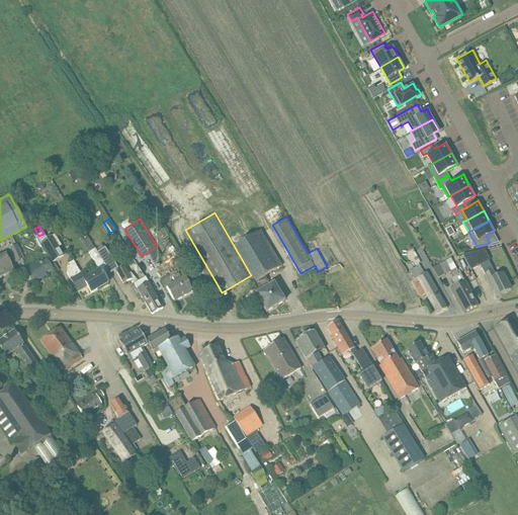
[(256,291),(266,310),(284,298),(274,281),(270,283),(265,274),(281,264),(276,255),(260,229),(235,245),(250,270),(261,288),(256,291)]
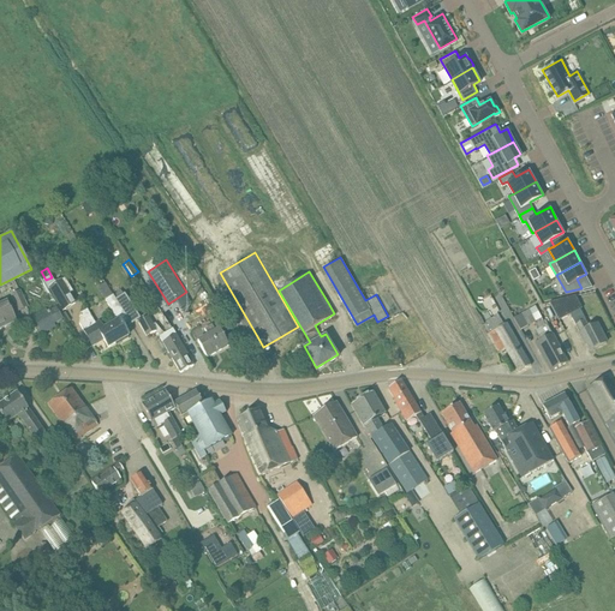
[(71,289),(73,288),(65,275),(48,285),(63,309),(77,299),(71,289)]
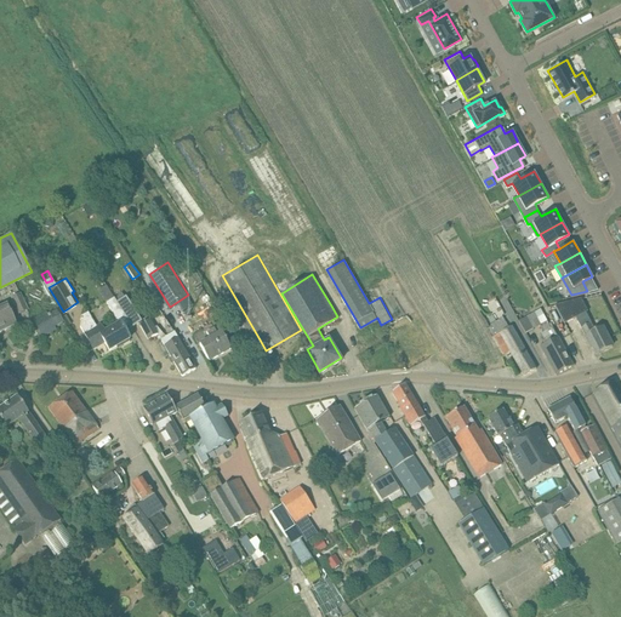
[(11,295),(20,312),(29,307),(22,290),(11,295)]
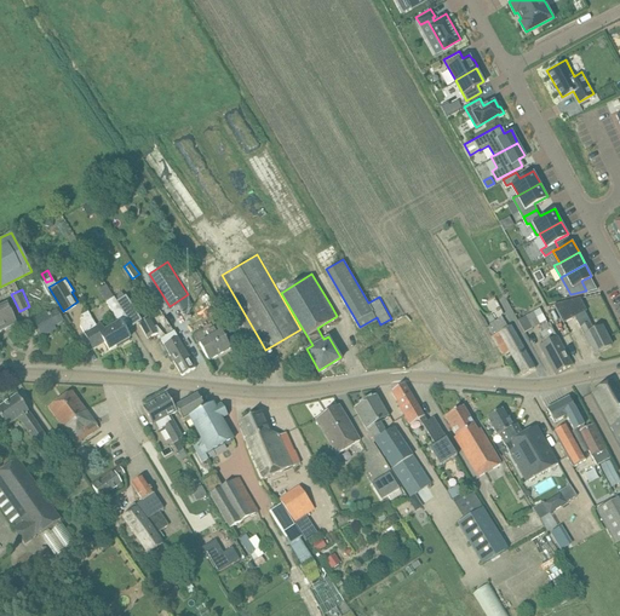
[(126,293),(116,299),(132,323),(141,317),(126,293)]
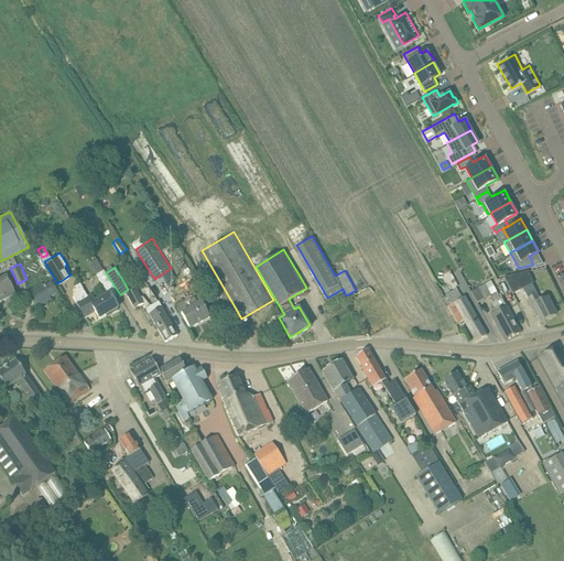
[(104,269),(97,272),(109,291),(112,295),(114,298),(120,294),(106,272),(104,269)]
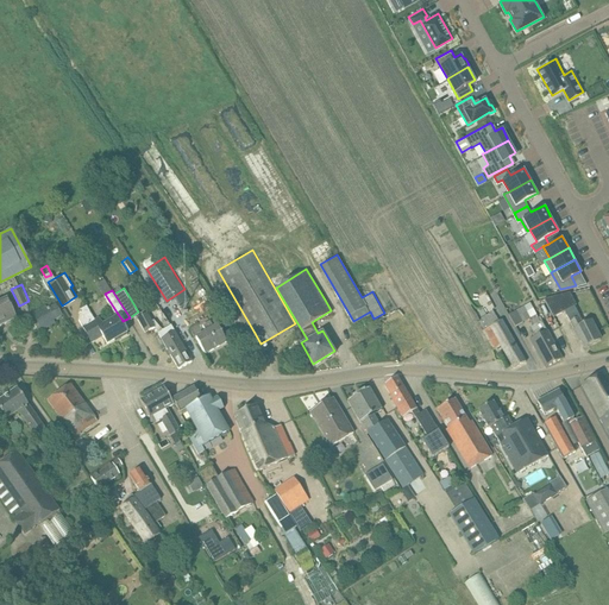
[(570,290),(545,297),(553,314),(576,303),(570,290)]
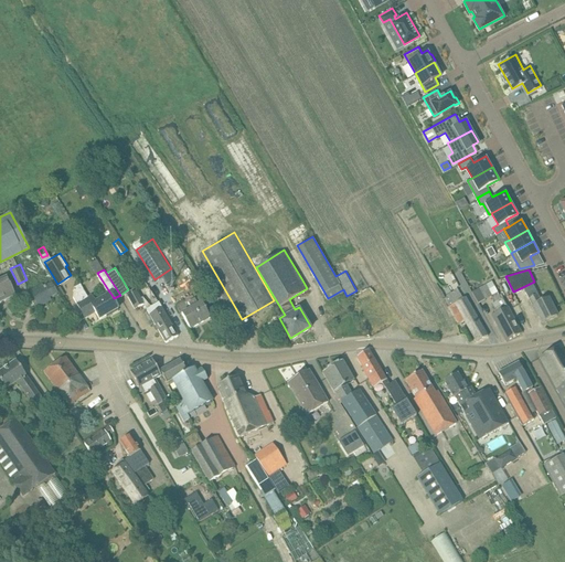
[(0,299),(14,293),(10,283),(7,276),(0,278),(0,299)]
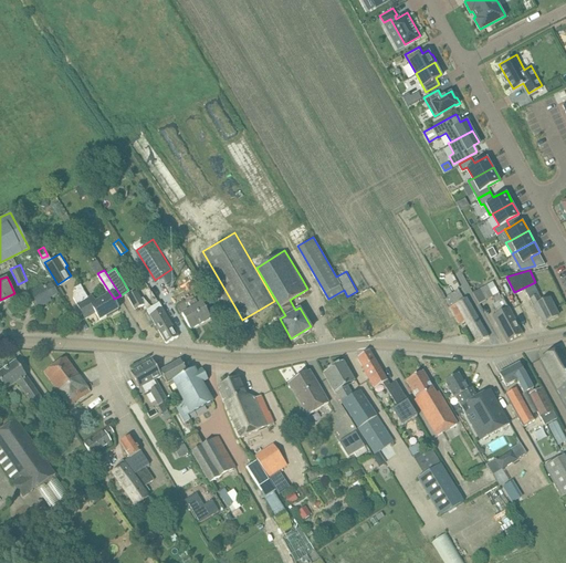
[(493,313),(502,330),(506,340),(522,331),(517,322),(493,278),(473,290),(480,302),(493,294),(496,300),(493,302),(498,311),(493,313)]
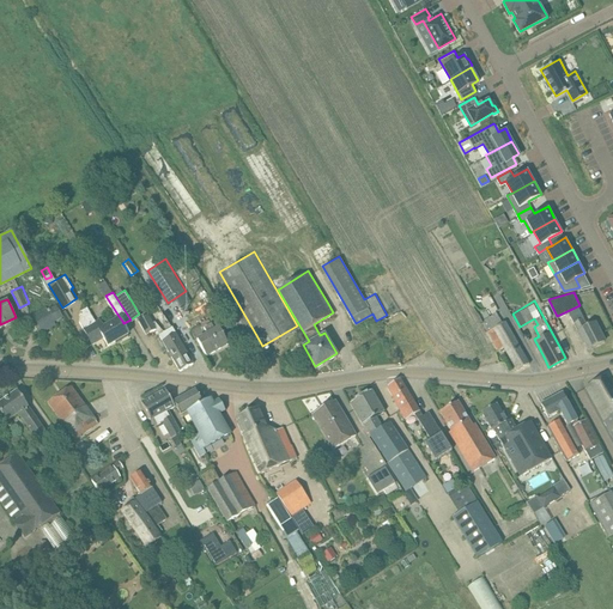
[(46,309),(52,321),(64,315),(56,302),(46,309)]
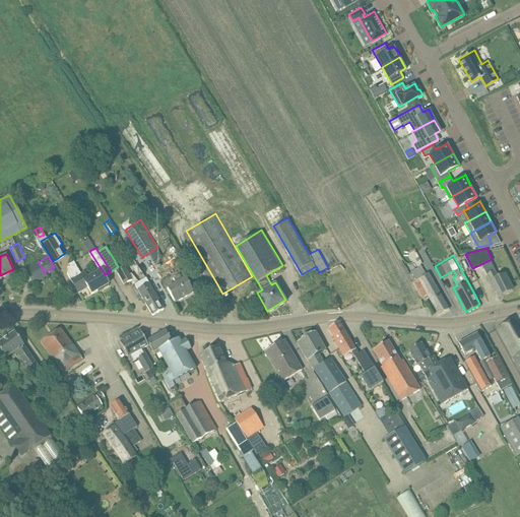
[(68,263),(67,271),(71,277),(73,281),(78,289),(87,284),(91,292),(109,281),(105,274),(104,272),(101,268),(88,275),(84,269),(81,271),(74,259),(68,263)]
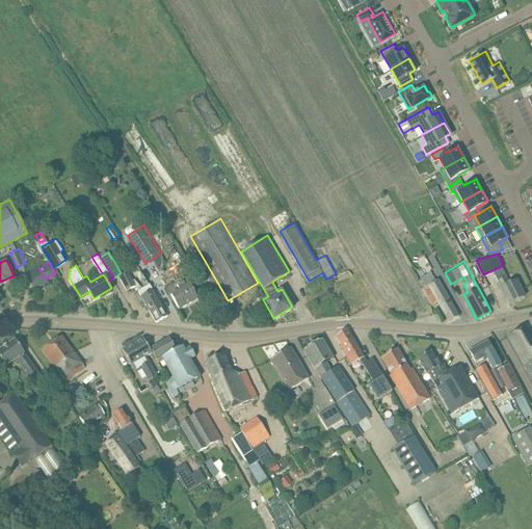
[(444,311),(449,320),(459,314),(454,305),(440,279),(436,281),(431,269),(425,273),(422,267),(418,270),(426,286),(425,287),(433,303),(439,300),(444,311)]
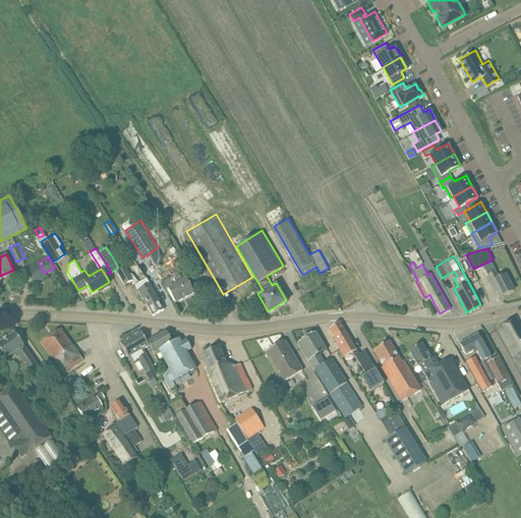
[(490,262),(484,265),(491,280),(496,289),(497,288),(501,295),(514,288),(506,273),(498,277),(490,262)]
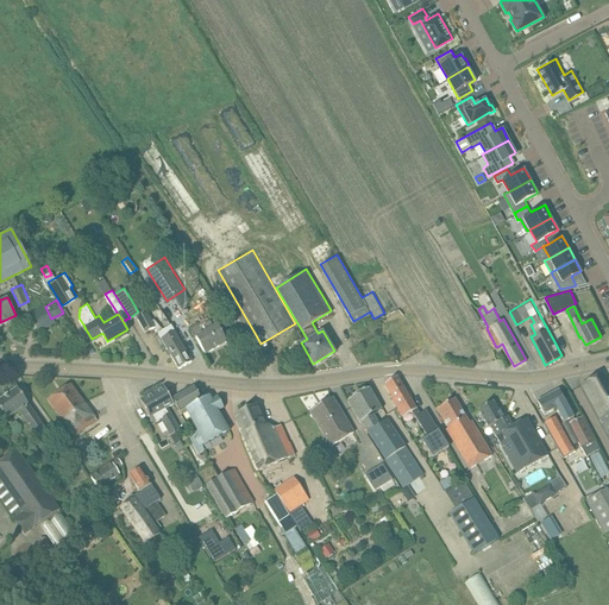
[(156,325),(179,366),(192,359),(186,348),(175,329),(171,322),(163,327),(155,317),(152,319),(148,310),(138,315),(146,331),(156,325)]
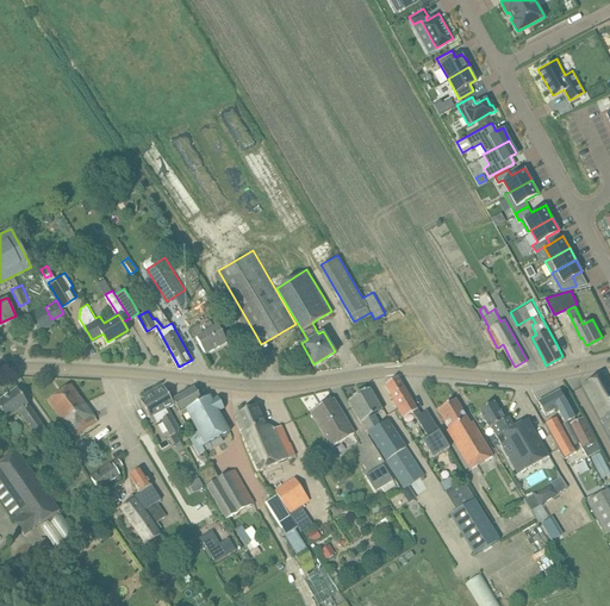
[(197,337),(199,342),(205,351),(226,339),(221,329),(218,324),(213,326),(210,320),(201,325),(206,331),(197,337)]
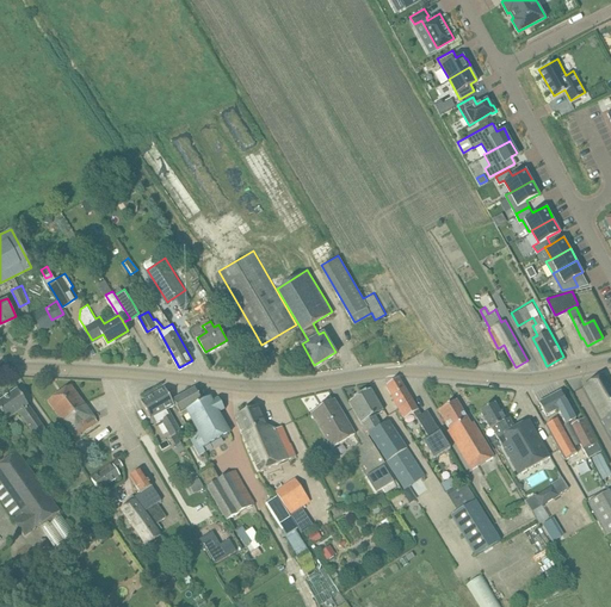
[(590,394),(610,433),(610,386),(609,384),(604,373),(584,384),(590,394)]
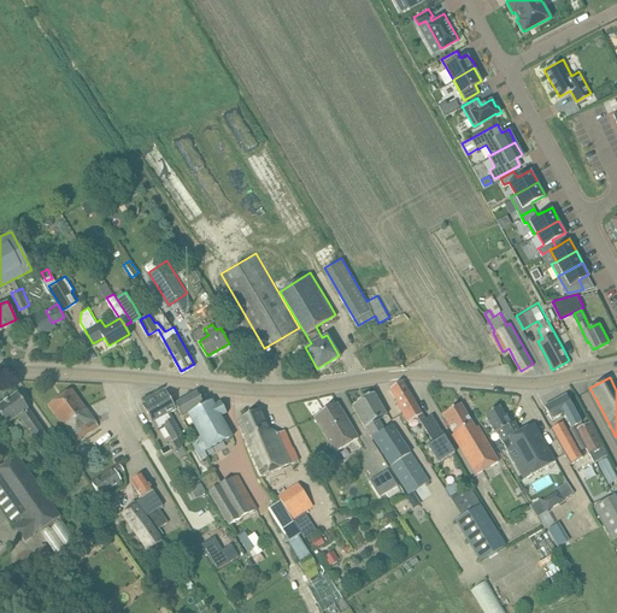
[(395,399),(401,408),(407,419),(416,414),(419,420),(421,420),(433,441),(427,444),(436,461),(454,451),(438,423),(432,413),(425,417),(403,379),(389,387),(397,398),(395,399)]
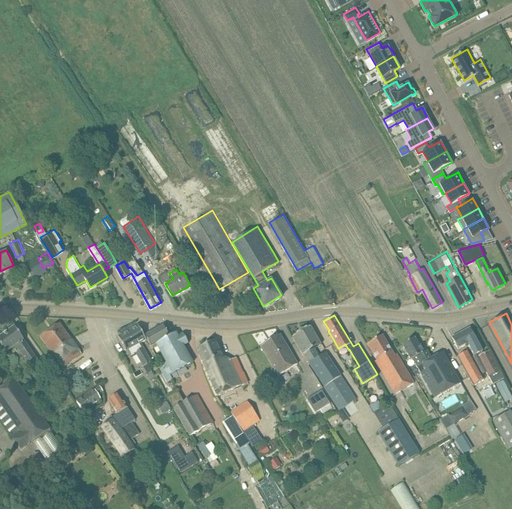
[(77,355),(82,352),(59,321),(40,334),(63,364),(71,359),(73,361),(79,358),(77,355)]
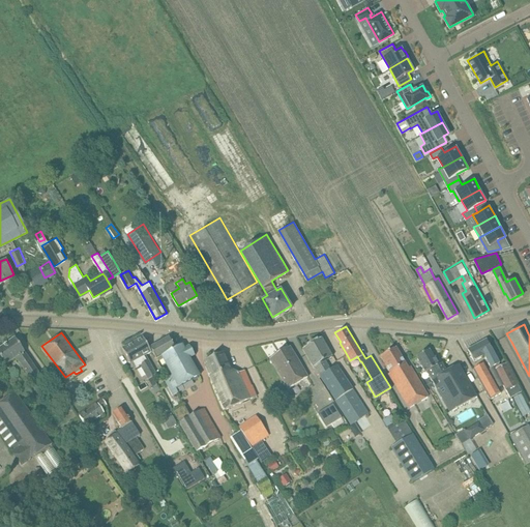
[(122,346),(130,361),(131,360),(135,367),(140,362),(141,364),(152,385),(153,385),(156,390),(160,388),(157,383),(157,382),(153,374),(162,370),(158,363),(153,367),(145,353),(151,349),(148,344),(143,334),(122,346)]
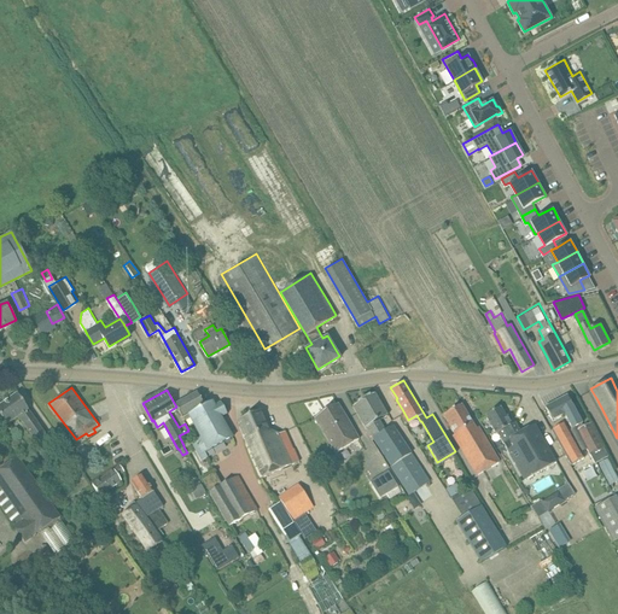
[(231,437),(225,427),(227,426),(221,414),(227,411),(221,399),(215,403),(213,398),(204,403),(197,390),(175,402),(181,413),(184,417),(190,415),(200,436),(192,442),(202,458),(207,455),(205,451),(231,437)]
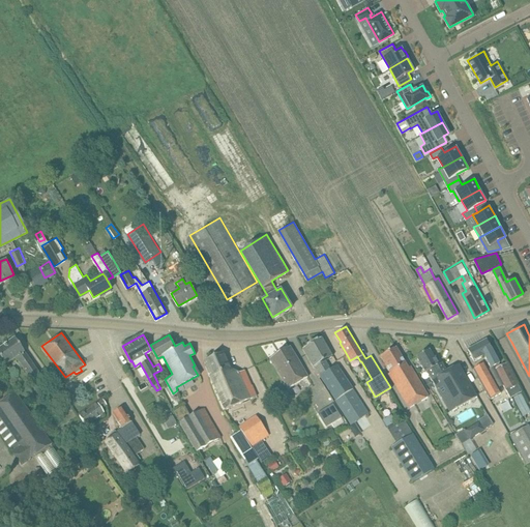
[(0,346),(0,354),(2,357),(5,362),(16,355),(31,378),(39,372),(21,344),(15,335),(0,346)]
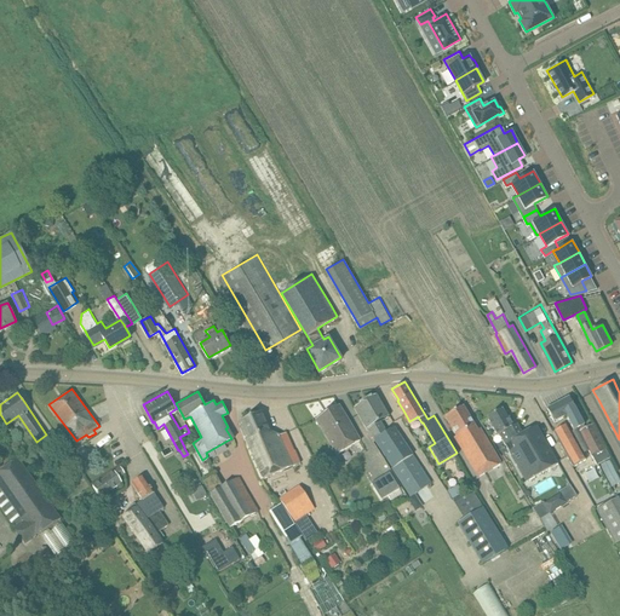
[(354,406),(360,415),(367,427),(369,426),(409,494),(428,483),(431,481),(394,426),(386,431),(379,420),(389,414),(382,403),(375,392),(354,406)]
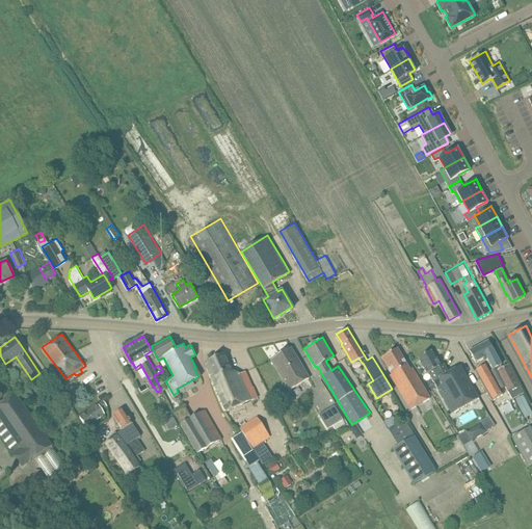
[(520,385),(514,374),(508,363),(503,366),(488,339),(470,348),(476,361),(485,355),(493,368),(496,367),(508,391),(512,397),(524,392),(520,385)]
